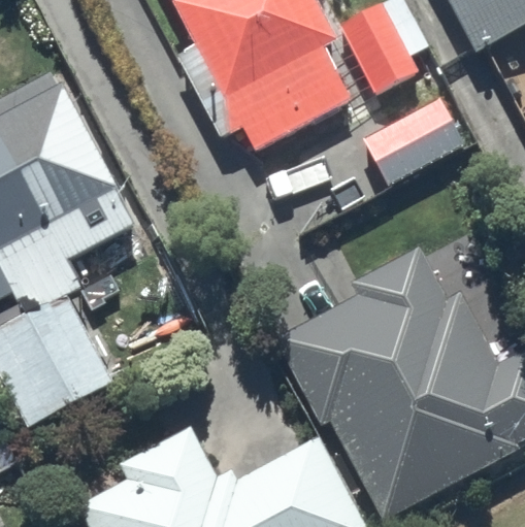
[(171,0),(170,1),(194,43),(174,55),(221,137),(241,125),(257,152),(354,97),(326,47),(341,39),(319,0),(171,0)]
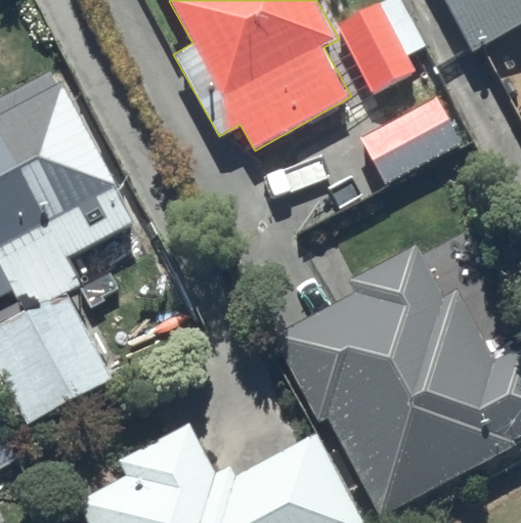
[(400,0),(387,0),(340,24),(350,45),(348,47),(371,92),(415,70),(407,55),(424,47),(400,0)]
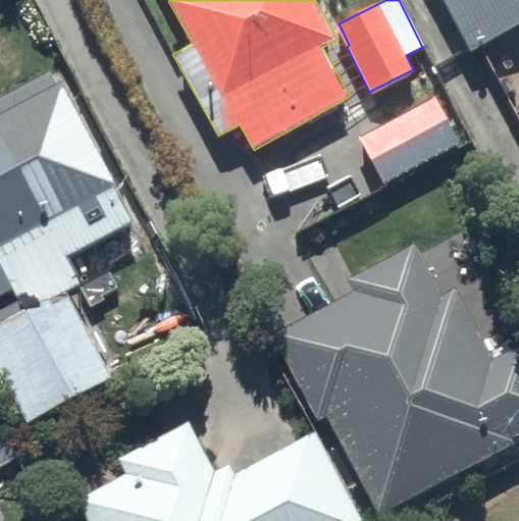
[(518,0),(443,0),(468,48),(518,21),(518,0)]
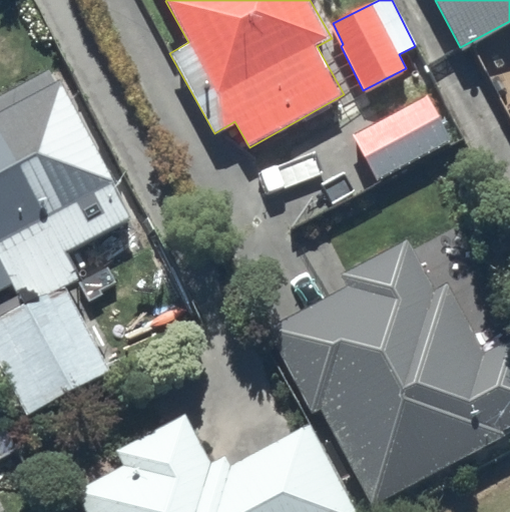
[(47,68),(0,93),(0,267),(7,280),(0,283),(0,407),(4,415),(23,405),(28,415),(111,371),(65,285),(79,277),(65,250),(132,214),(59,77),(53,80),(47,68)]
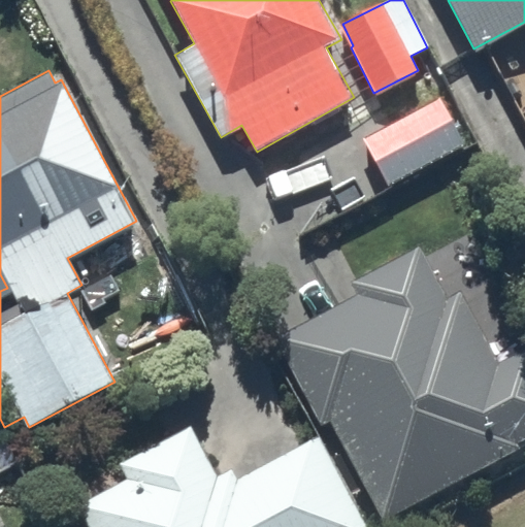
[(440,99),(363,138),(387,184),(464,144),(440,99)]
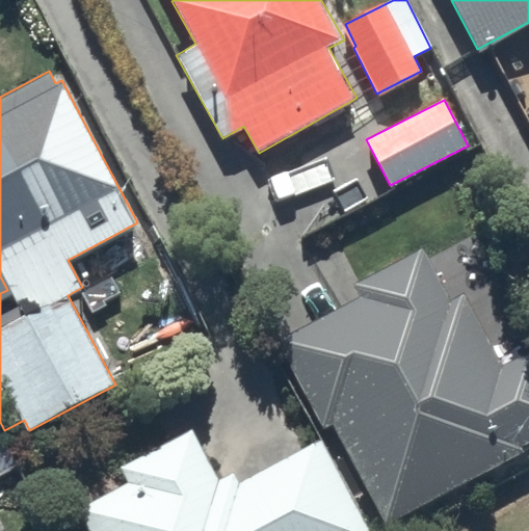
[(361,295),(278,339),(323,429),(333,424),(384,524),(528,450),(528,350),(503,364),(467,292),(453,299),(426,247),(355,284),(361,295)]
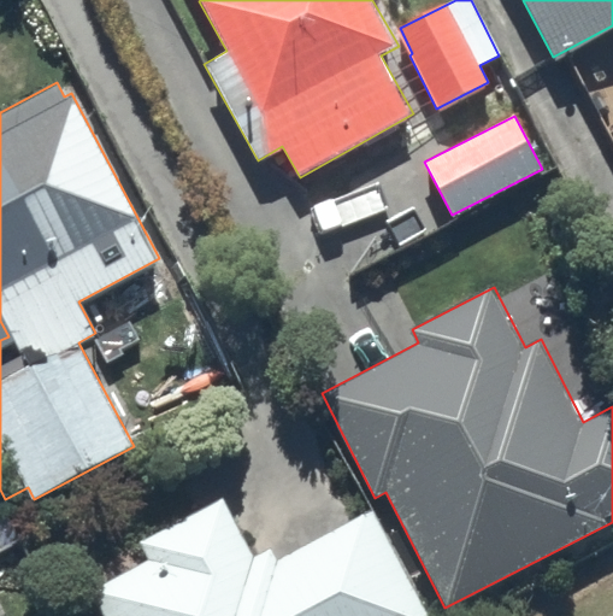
[(426,615),(373,509),(275,557),(271,549),(251,558),(220,498),(139,538),(151,562),(93,591),(105,615),(426,615)]
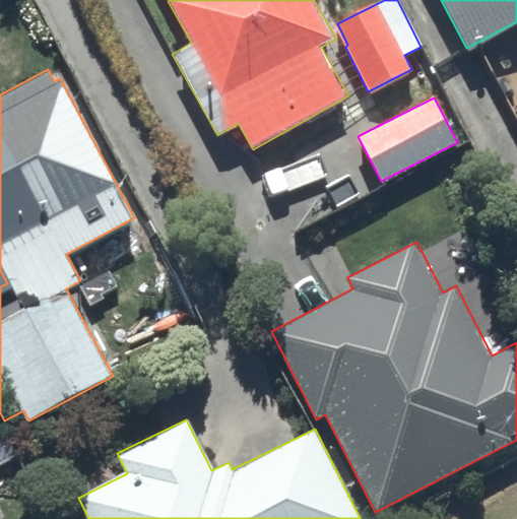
All buildings are outlined.
